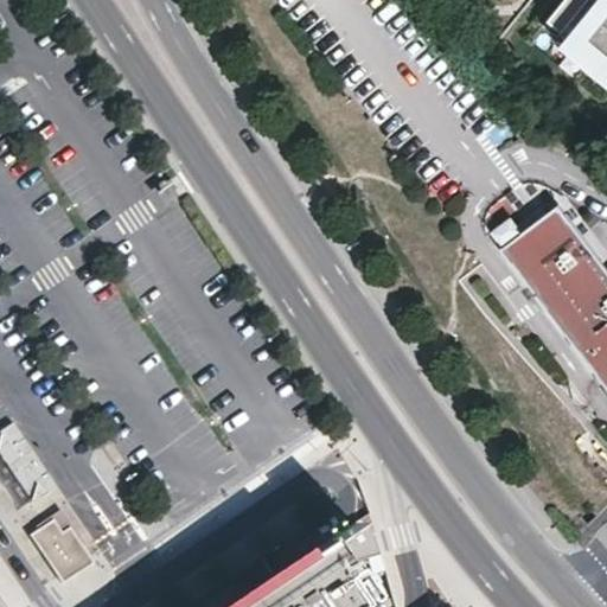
[(606,0),(562,0),(548,18),(557,26),(606,66),(606,0)]
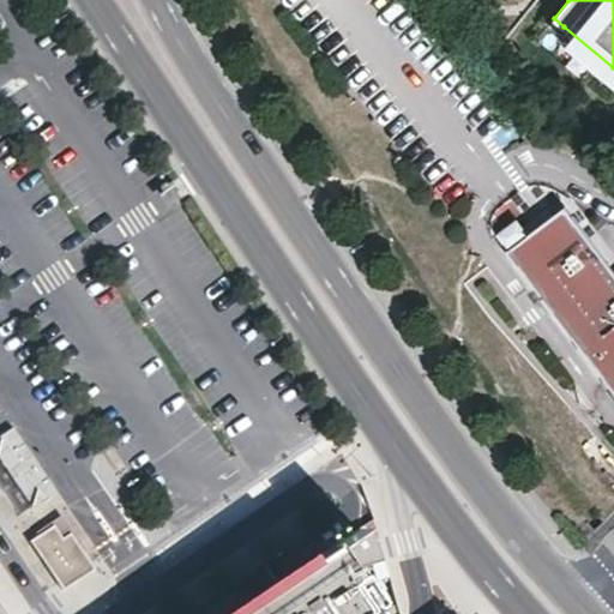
[(613,67),(564,26),(558,35),(613,80),(613,67)]
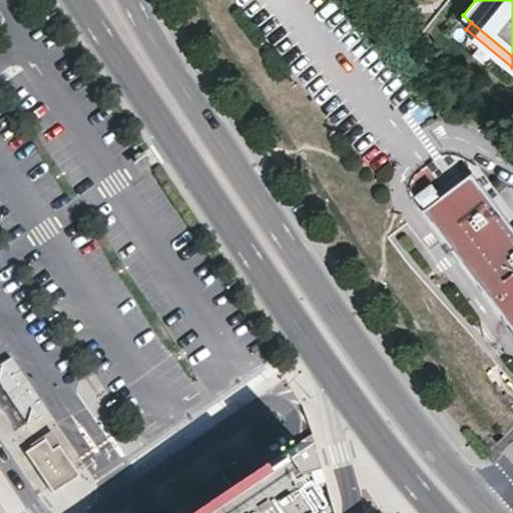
[(427,206),(425,207),(512,327),(512,225),(473,172),(442,195),(427,206)]
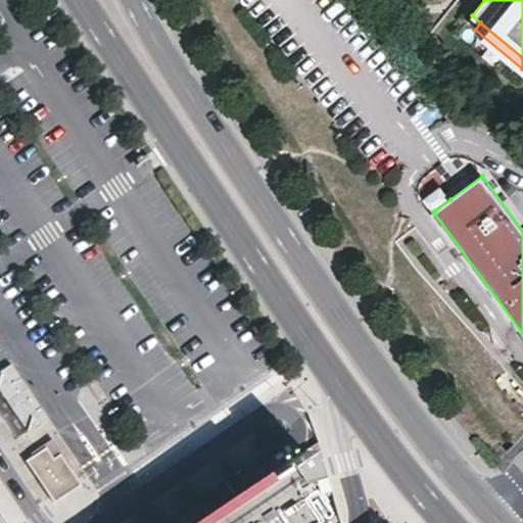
[(450,199),(443,189),(428,200),(435,210),(450,199)]
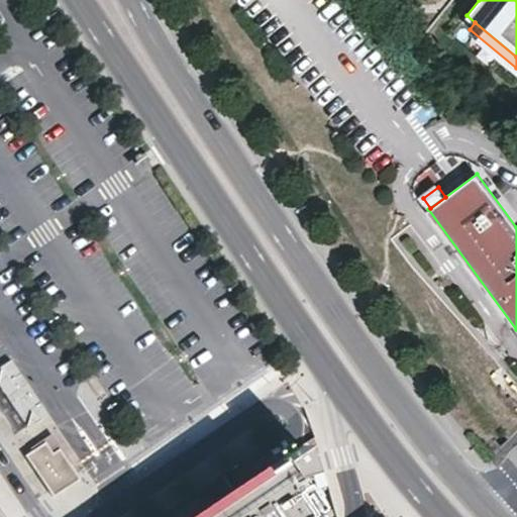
[(46,412),(10,358),(0,365),(0,386),(26,426),(46,412)]
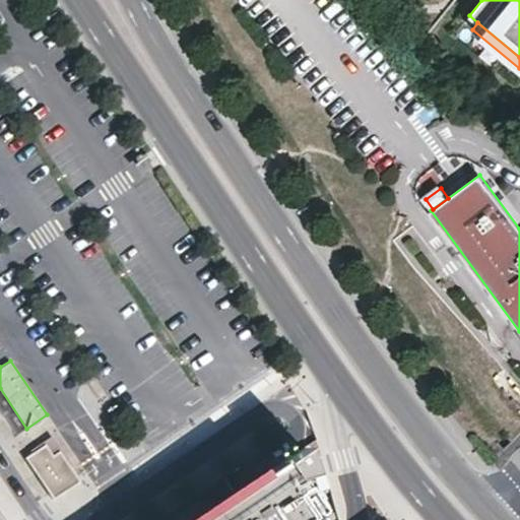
[(321,519),(333,512),(306,441),(270,466),(191,519),(321,519)]
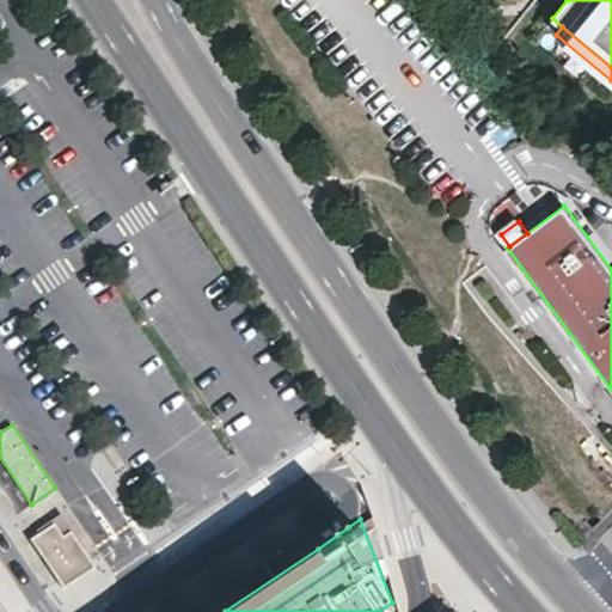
[(93,565),(69,530),(61,536),(53,522),(29,538),(62,587),(93,565)]
